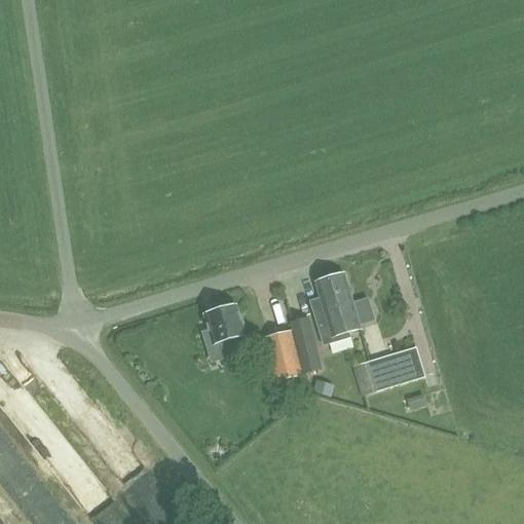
[(342,272),(314,281),(319,296),(322,309),(334,306),(336,313),(343,311),(348,330),(359,327),(342,272)]
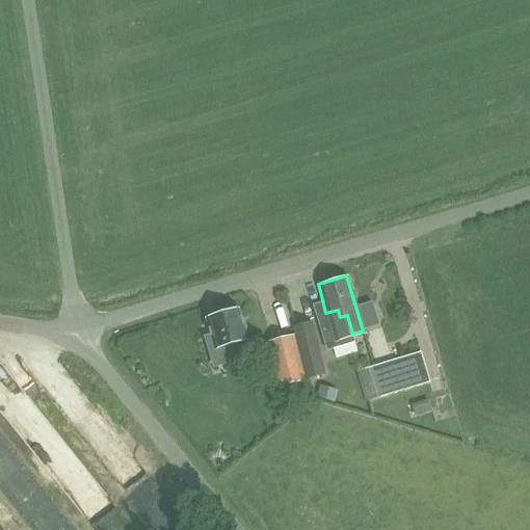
[(312,302),(325,347),(352,340),(350,335),(352,334),(347,315),(340,317),(338,310),(325,313),(322,299),(312,302)]
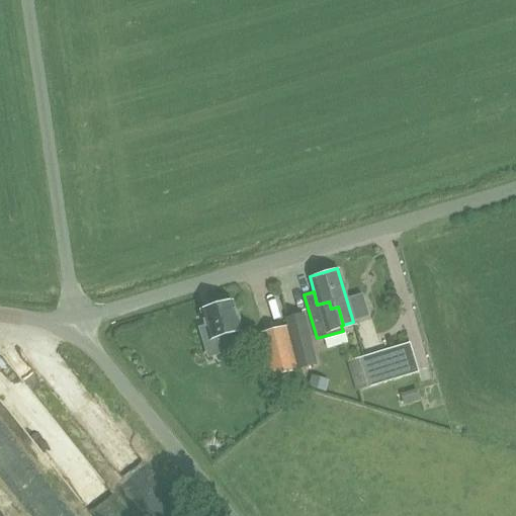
[(238,328),(230,301),(200,309),(205,325),(199,327),(207,354),(224,350),(220,334),(238,328)]
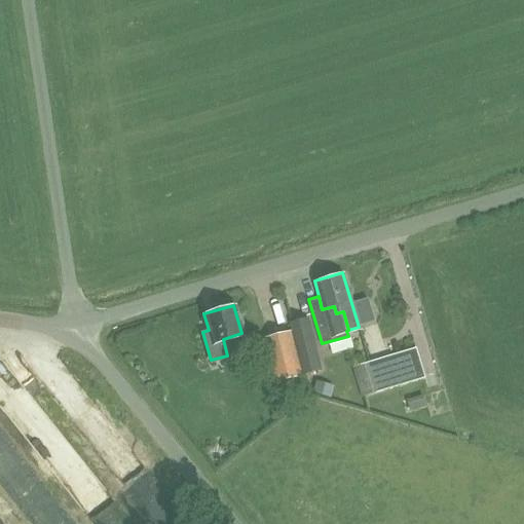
[(288,321),(290,329),(301,375),(303,374),(303,372),(322,368),(308,315),(288,321)]
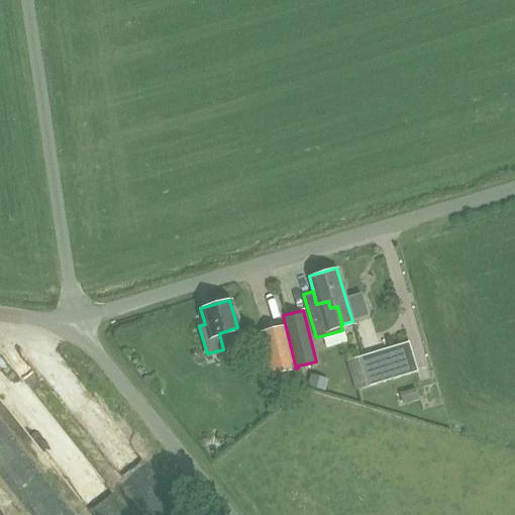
[(254,331),(265,375),(266,376),(296,369),(285,323),(254,331)]
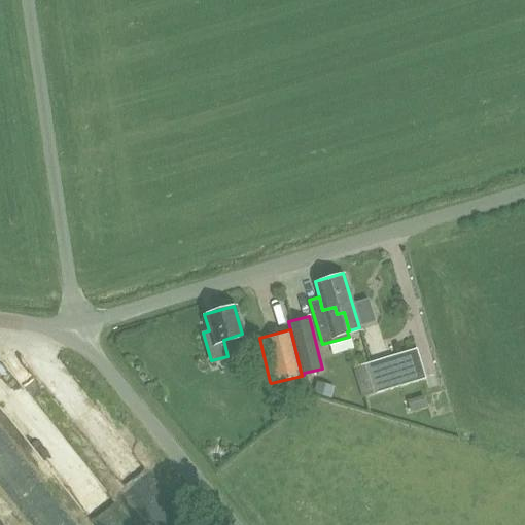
[(415,346),(370,359),(370,360),(379,390),(425,377),(415,346)]
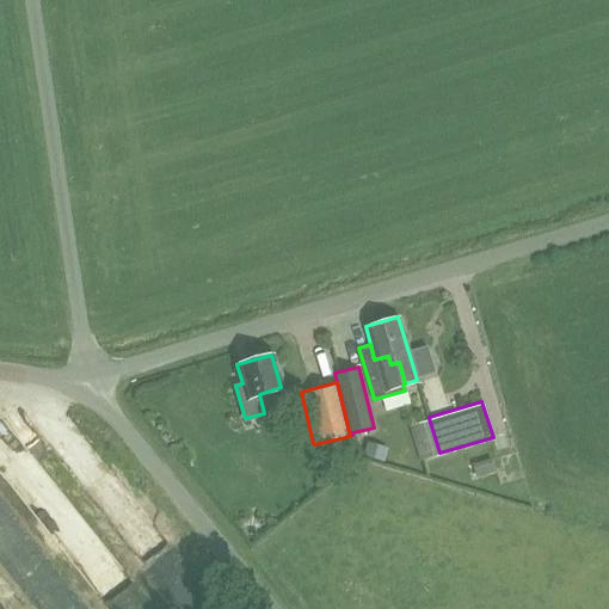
[(429,418),(408,423),(419,459),(440,453),(429,418)]
